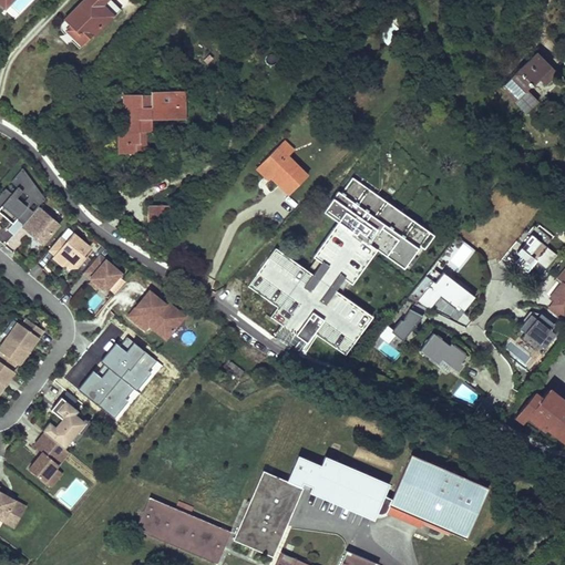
[(81,0),(55,28),(54,29),(54,31),(54,33),(55,34),(71,50),(75,47),(103,17),(95,9),(103,0),(81,0)]
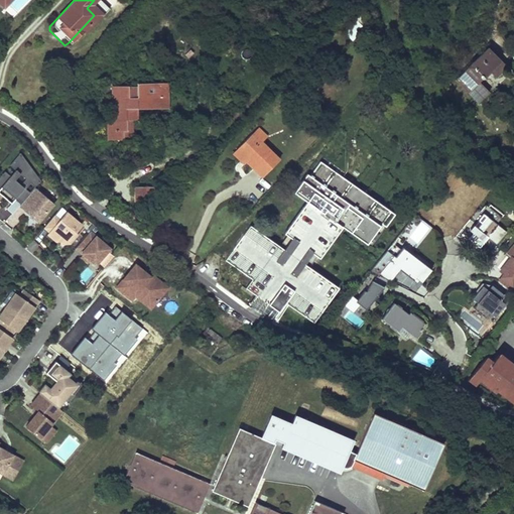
[(94,0),(87,8),(94,15),(98,19),(107,9),(96,0),(94,0)]
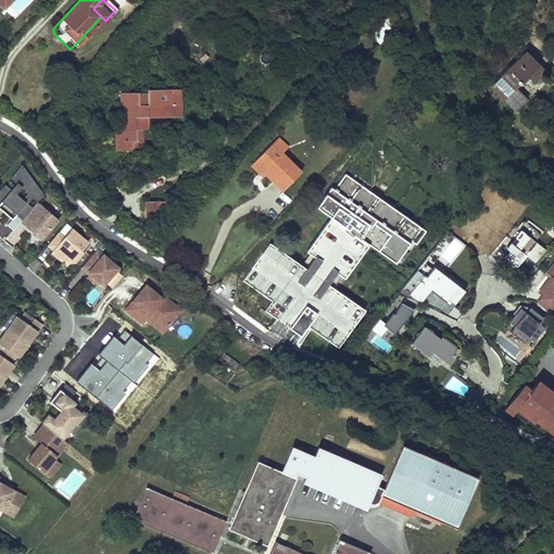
[(553,70),(539,53),(503,87),(527,112),(539,100),(529,89),(540,77),(546,85),(553,77),(553,70)]
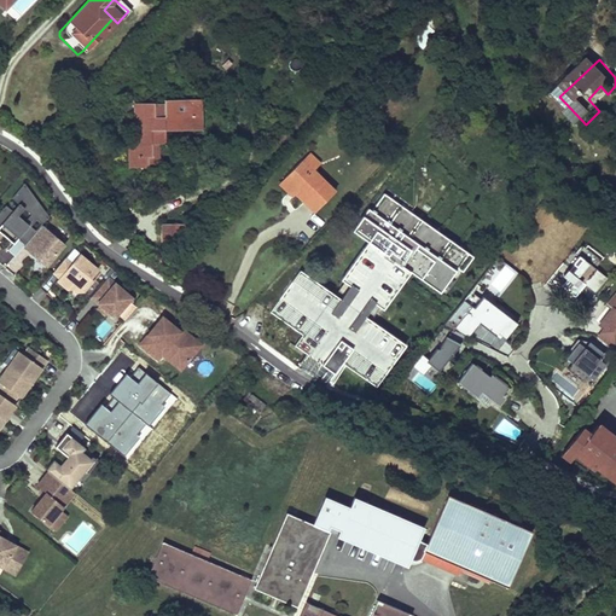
[(197,99),(161,99),(161,104),(150,105),(150,103),(132,103),(133,121),(141,121),(141,127),(132,127),(131,141),(132,167),(144,166),(144,156),(149,156),(149,143),(155,143),(160,143),(161,129),(197,131),(197,99)]
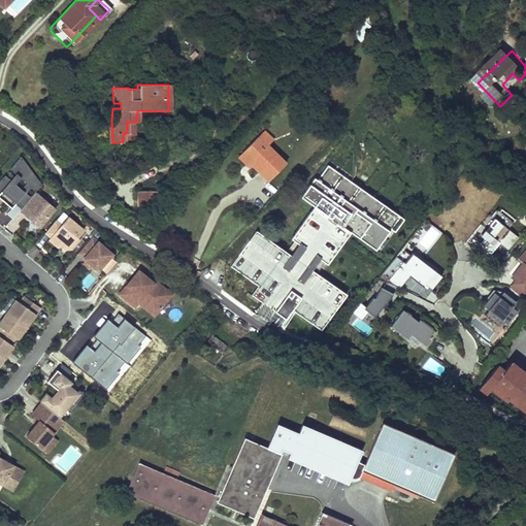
[(123,133),(123,141),(131,141),(132,122),(127,122),(127,133),(123,133)]
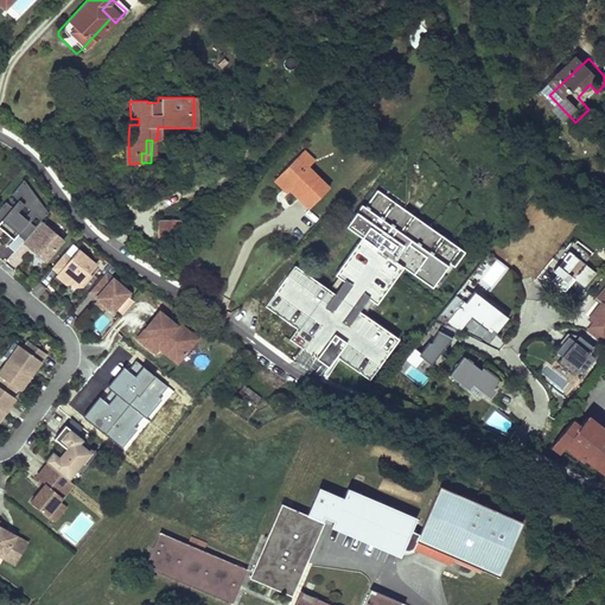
[(297,155),(278,174),(290,186),(288,188),(310,207),(329,186),(297,155)]
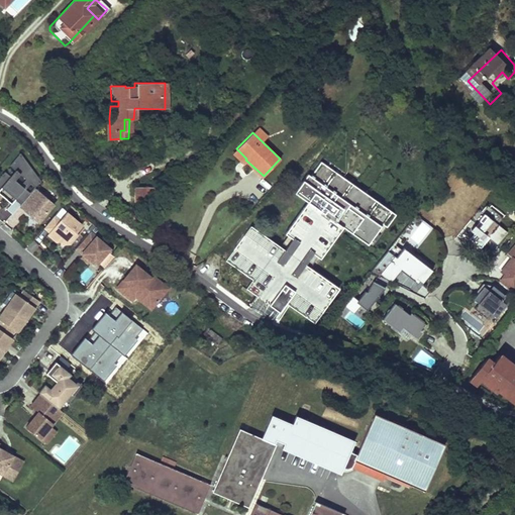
[(245,160),(246,159),(236,148),(231,152),(241,163),(245,160)]
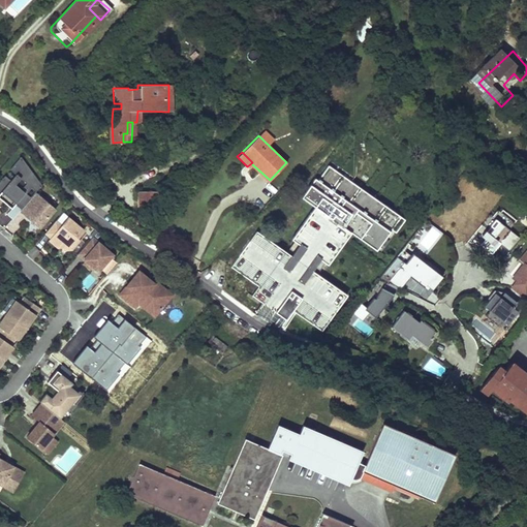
[(17,206),(23,211),(32,199),(28,195),(33,189),(32,188),(38,181),(22,159),(11,172),(18,177),(11,183),(6,178),(0,184),(0,193),(1,195),(5,198),(8,195),(19,204),(17,206)]
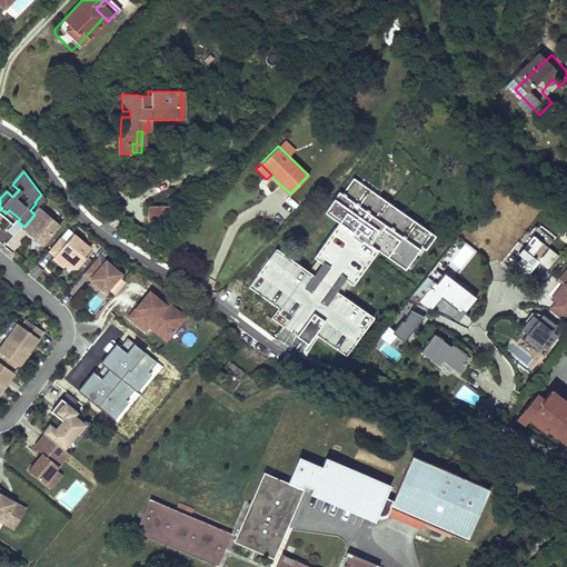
[(40,209),(47,201),(41,195),(35,202),(36,204),(30,210),(35,215),(40,209)]
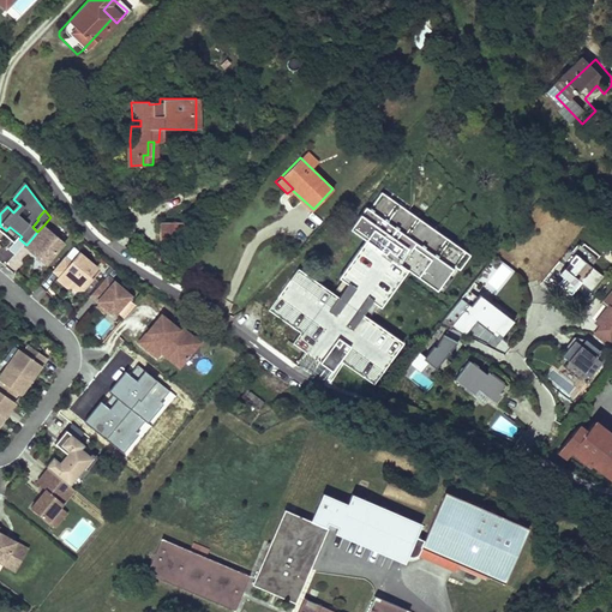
[(157,223),(157,243),(173,241),(173,233),(172,225),(157,223)]
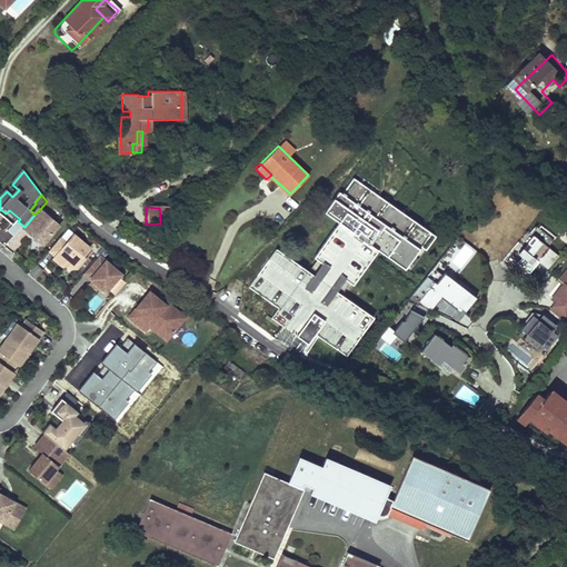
[(61,227),(40,209),(35,215),(25,227),(23,229),(32,237),(35,235),(38,237),(36,239),(45,247),(61,227)]
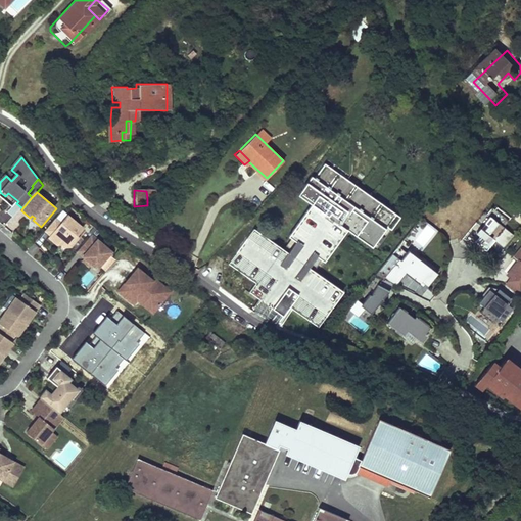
[(0,194),(0,196),(13,207),(16,203),(18,201),(8,193),(5,196),(1,193),(0,194)]
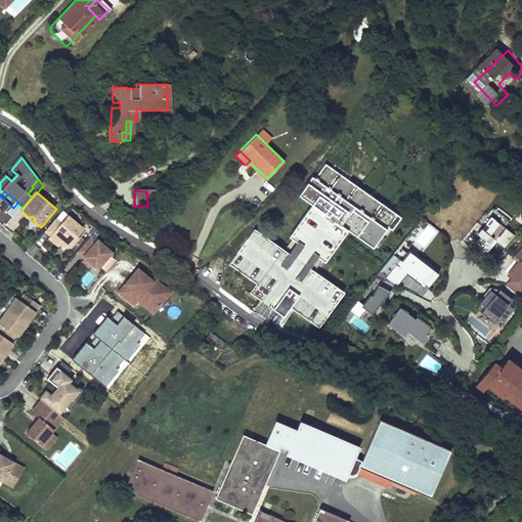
[(57,220),(46,232),(52,237),(62,246),(72,246),(77,240),(84,230),(70,217),(62,225),(57,220)]
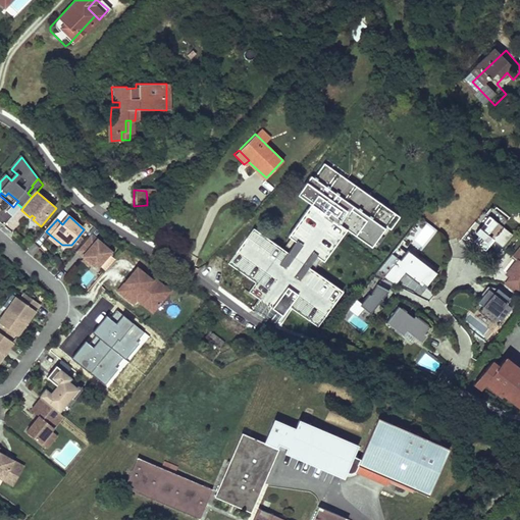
[(484,227),(475,221),(462,244),(489,260),(499,245),(506,249),(516,231),(490,217),(484,227)]
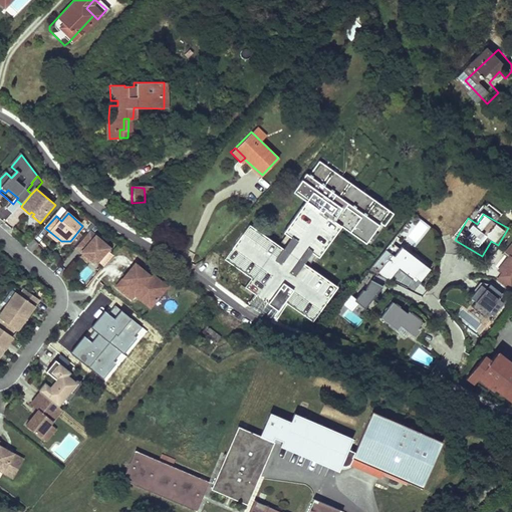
[(91,232),(77,249),(84,255),(90,260),(97,266),(100,261),(110,250),(111,249),(91,232)]
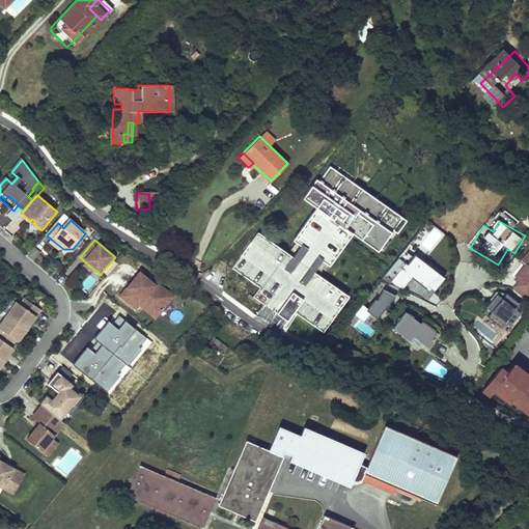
[(53,241),(51,243),(59,250),(63,249),(53,241)]
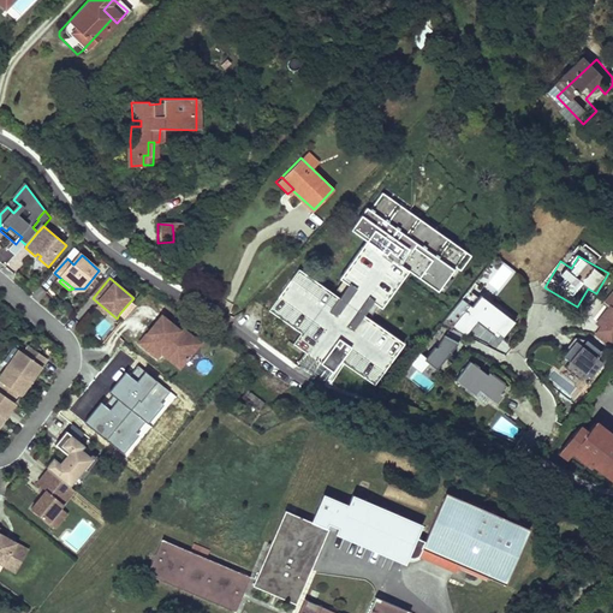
[(73,289),(73,293),(84,292),(93,284),(90,281),(84,289),(73,289)]
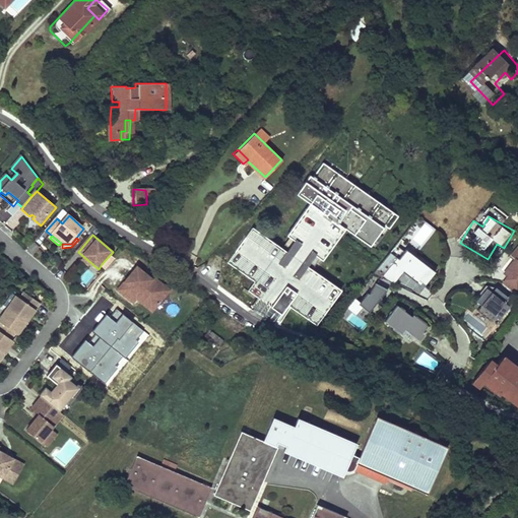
[(330,247),(334,254),(339,248),(337,244),(330,247)]
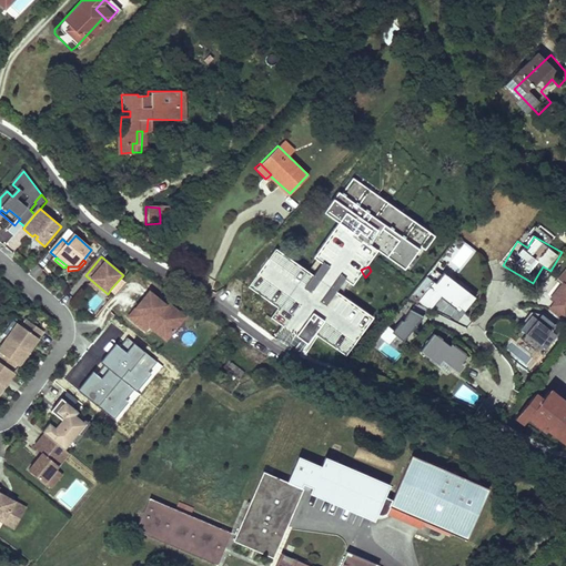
[(565,272),(561,280),(565,283),(553,300),(556,302),(551,311),(565,321),(565,272)]
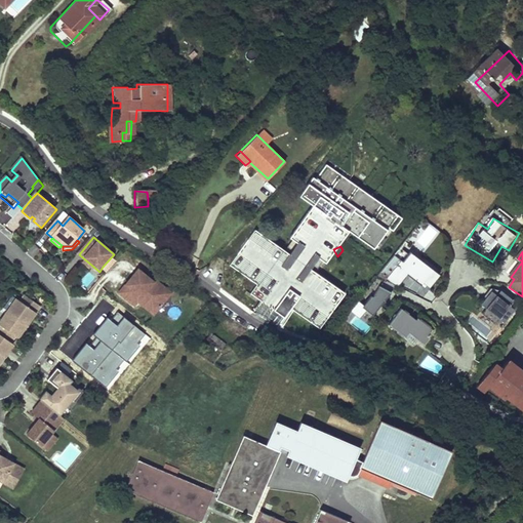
[(432,290),(443,274),(412,252),(405,262),(397,255),(384,275),(401,287),(409,275),(432,290)]
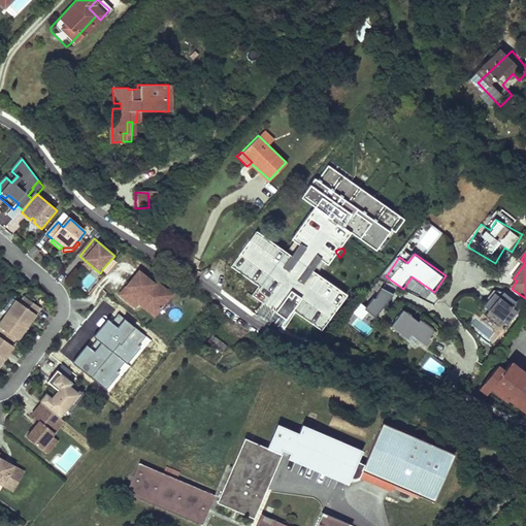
[(103,268),(109,273),(120,262),(113,257),(103,268)]
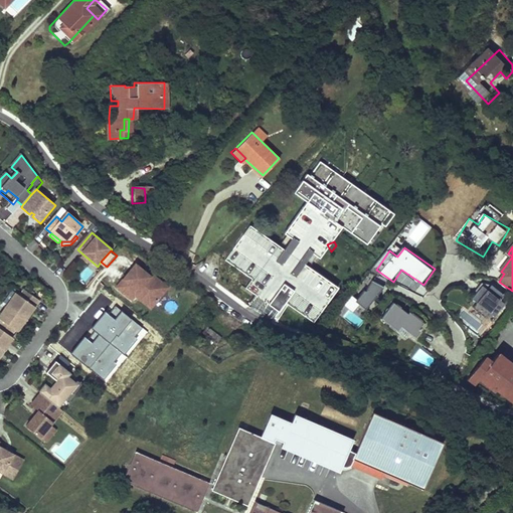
[(152,278),(137,266),(118,289),(134,302),(137,298),(138,296),(142,299),(141,301),(152,310),(165,295),(159,290),(164,284),(154,276),(152,278)]
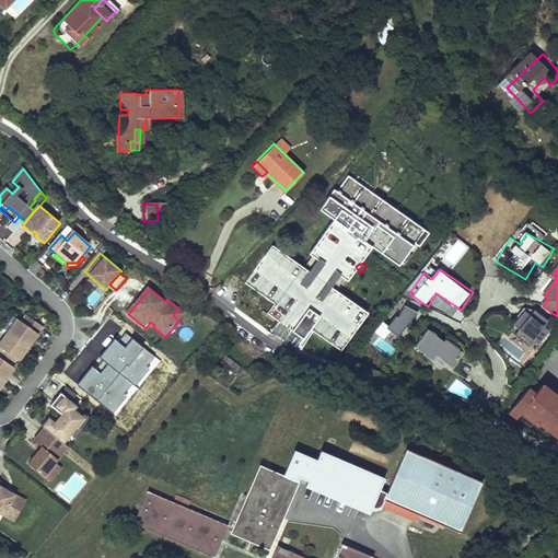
[(410,303),(390,327),(400,336),(421,312),(410,303)]
